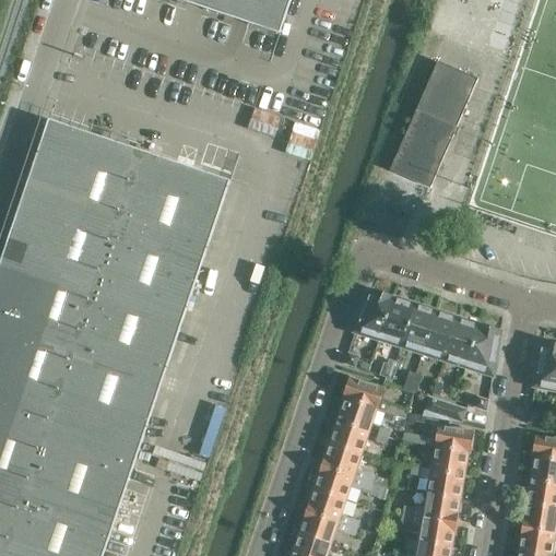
[(185,0),(278,32),(287,0),(185,0)]
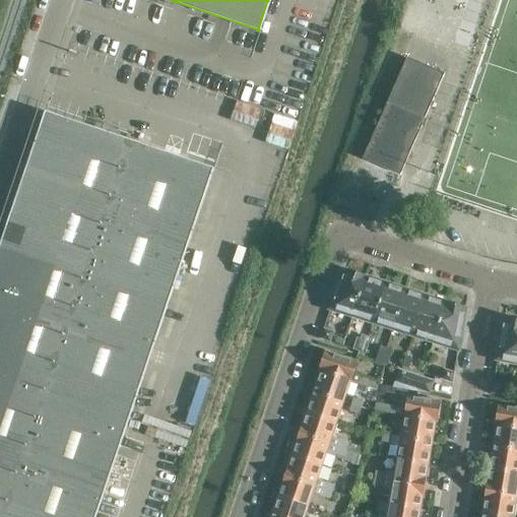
[(404,56),(361,157),(397,174),(441,72),(404,56)]
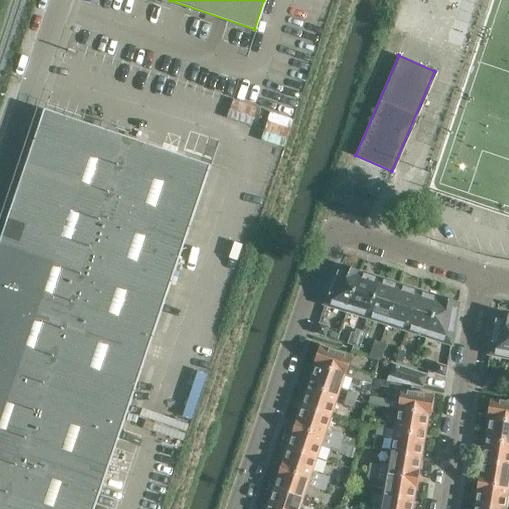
[(43,106),(0,232),(0,366),(126,410),(209,163),(43,106)]
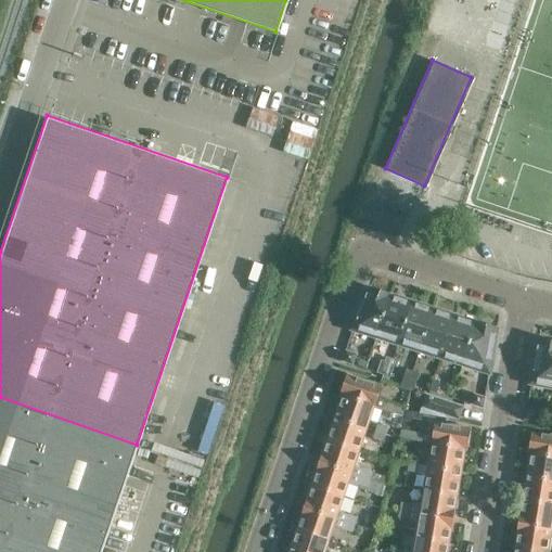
[(355,315),(350,326),(356,329),(355,331),(373,337),(388,290),(368,283),(355,315)]
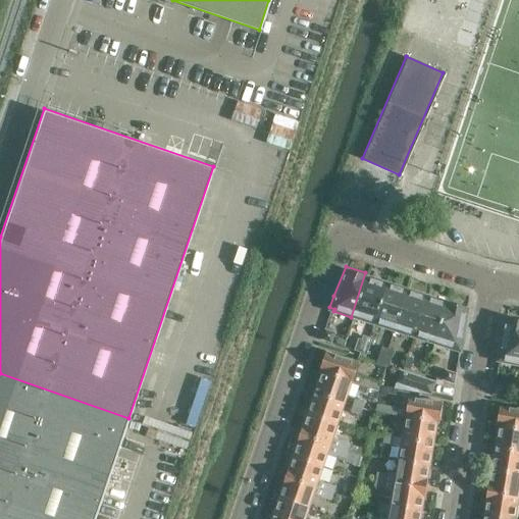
[(365,272),(351,317),(371,323),(384,281),(377,278),(376,276),(369,273),(367,275),(365,275),(366,273),(365,272)]
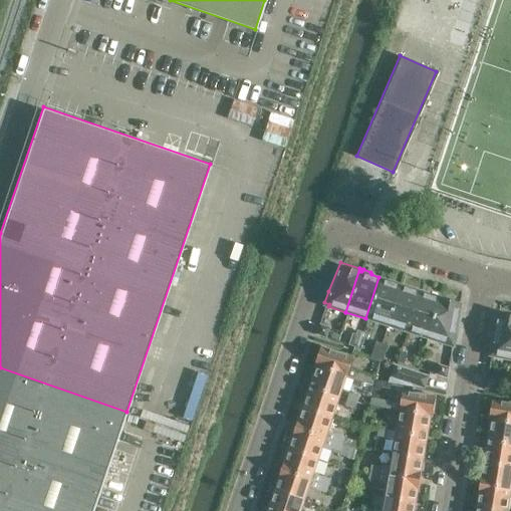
[(378,277),(365,318),(386,324),(399,283),(392,281),(390,278),(382,276),(379,277),(378,277)]
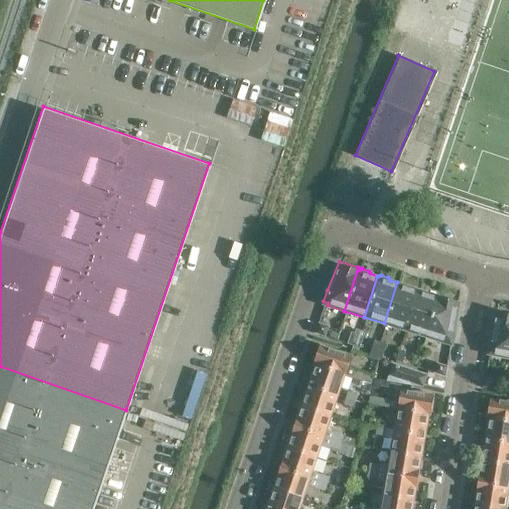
[(397,282),(384,323),(403,329),(417,289),(415,288),(413,285),(408,284),(405,285),(397,282)]
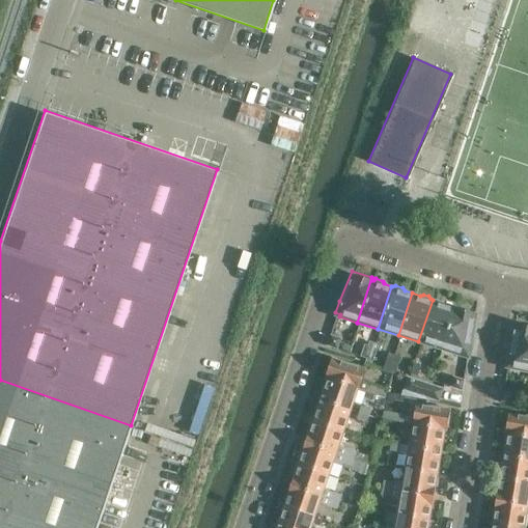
[(433,300),(418,341),(439,349),(453,306),(451,304),(444,301),(439,302),(433,300)]
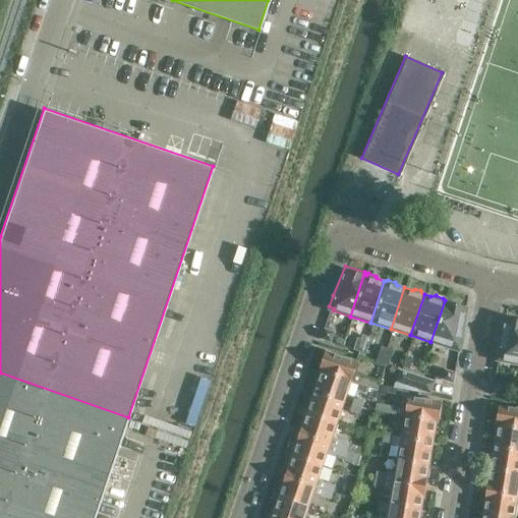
[(445,300),(430,342),(452,348),(453,346),(457,347),(464,305),(445,298),(445,300)]
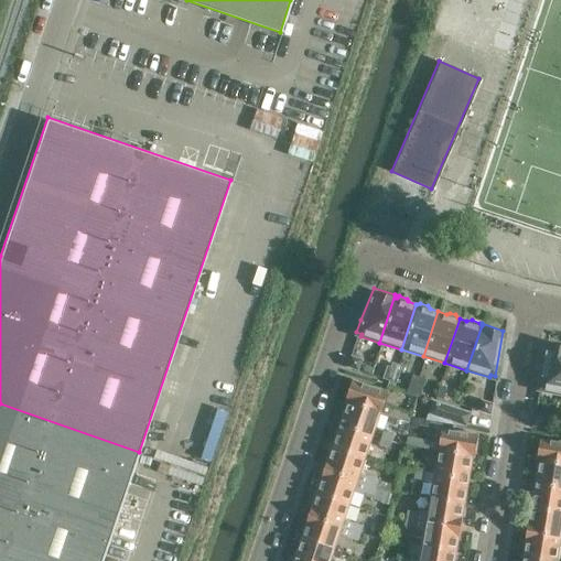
[(560,344),(545,341),(537,386),(543,387),(542,390),(560,395),(560,392),(560,344)]
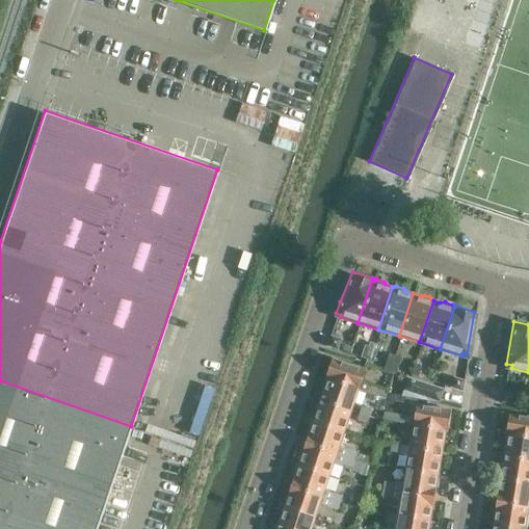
[(328,333),(324,344),(336,347),(340,337),(328,333)]
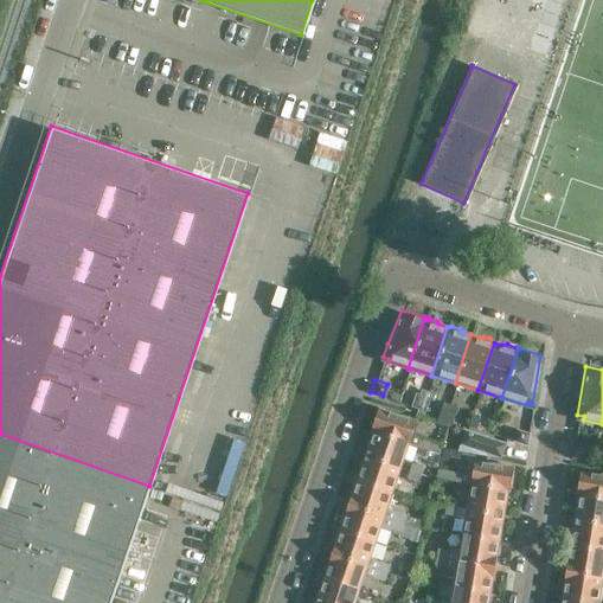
[(409,404),(414,405),(421,408),(427,390),(419,387),(417,393),(414,392),(409,404)]
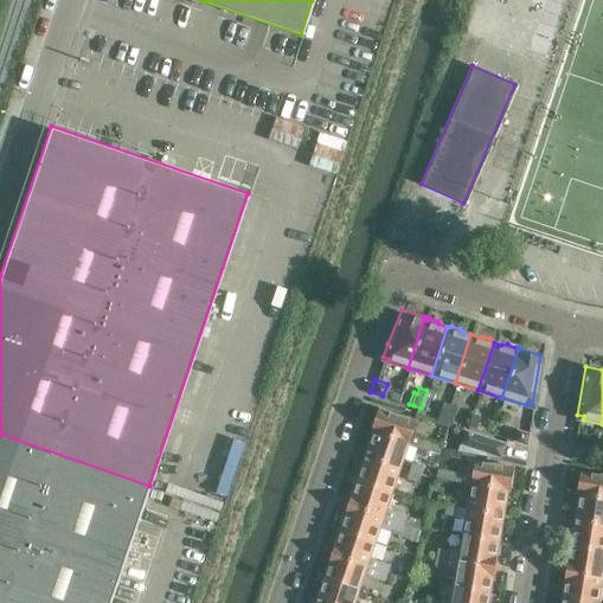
[(443,421),(449,402),(440,399),(434,417),(443,421)]
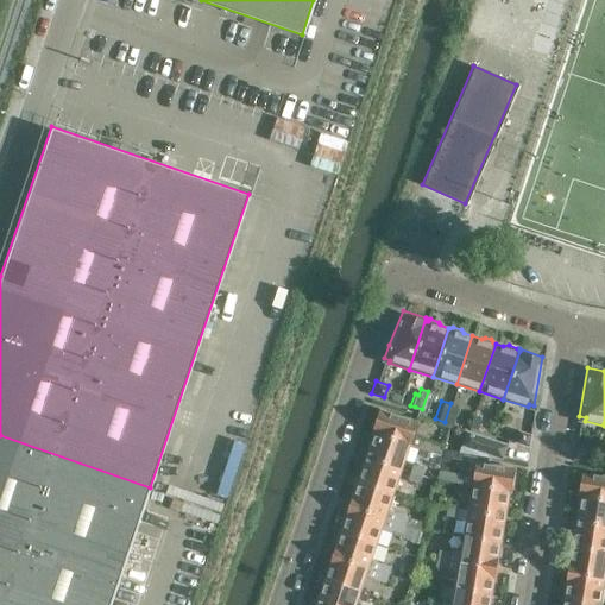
[(453,424),(459,407),(451,403),(445,422),(453,424)]
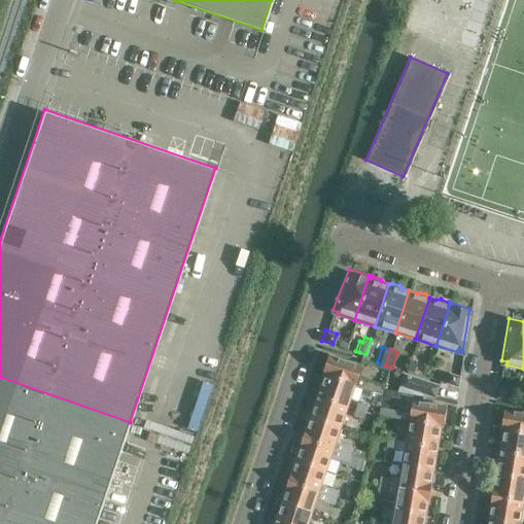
[(320,373),(322,374),(322,373),(353,383),(371,389),(381,392),(383,385),(373,382),(355,375),(359,363),(326,353),(320,373)]
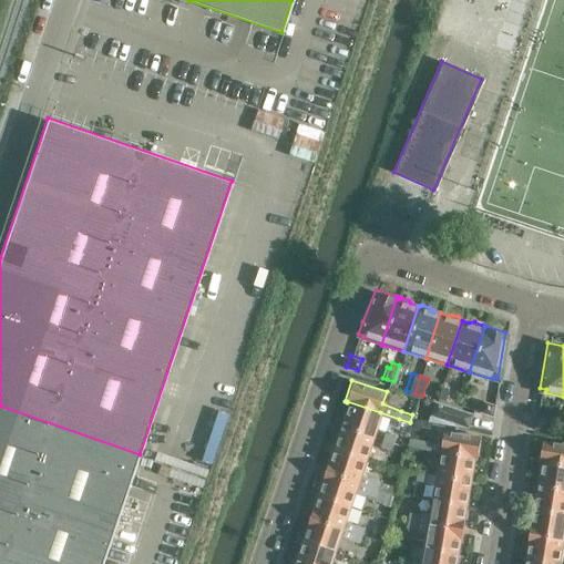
[(441,387),(438,398),(445,400),(449,389),(441,387)]
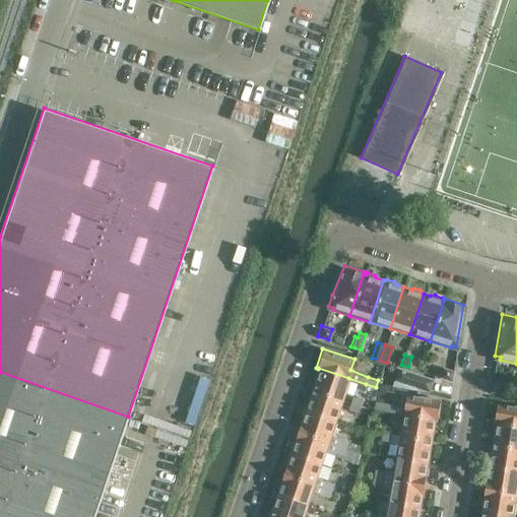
[(432,378),(396,366),(390,384),(428,391),(432,378)]
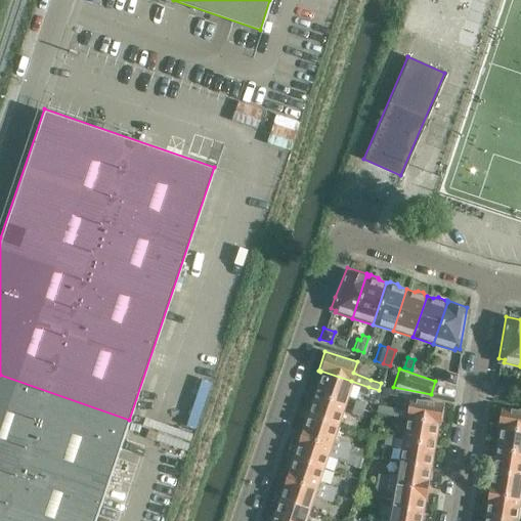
[(441,380),(452,383),(454,372),(444,368),(441,380)]
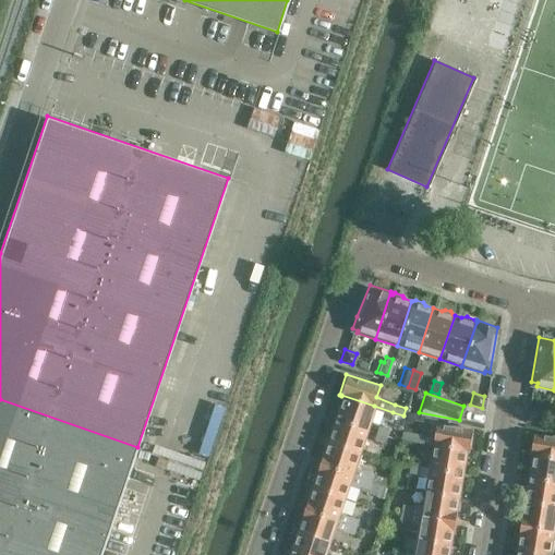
[(341,396),(334,418),(366,429),(374,406),(341,395),(341,396)]
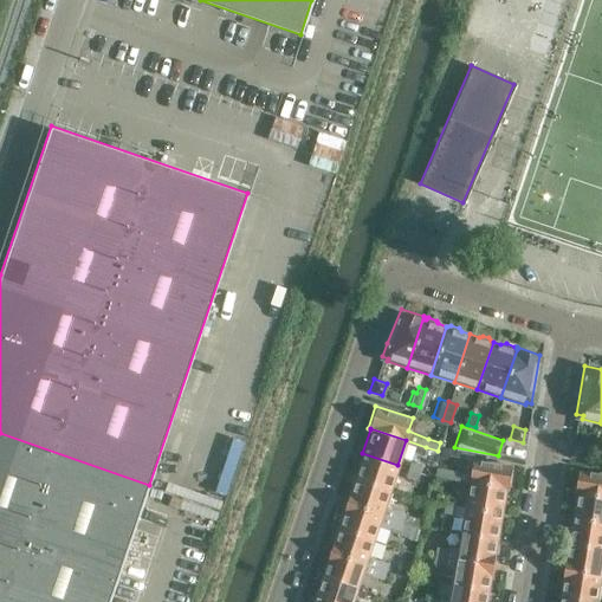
[(108,601),(149,485),(0,433),(0,601),(108,601)]
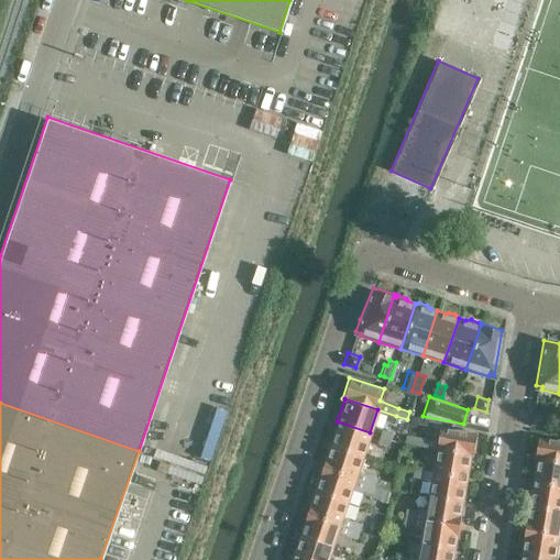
[(531,410),(529,423),(541,425),(544,413),(531,410)]
